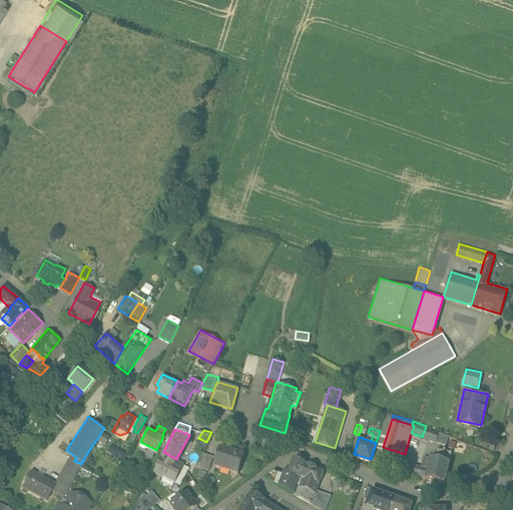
[(110,441),(106,450),(122,457),(126,448),(110,441)]
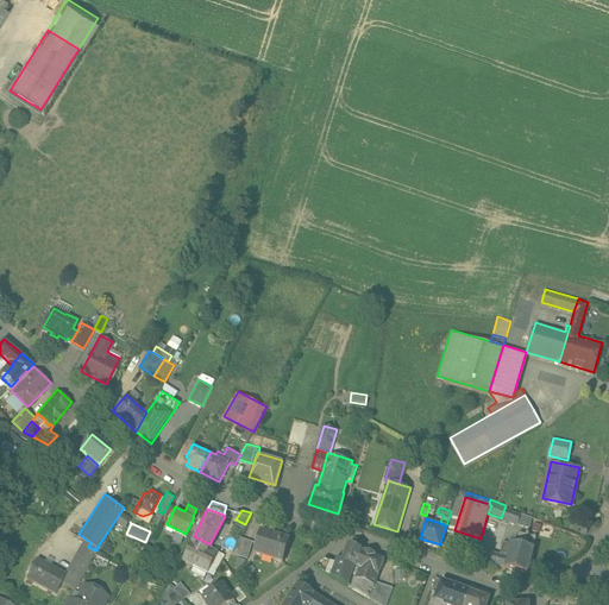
[(290,537),(261,528),(253,550),(283,559),(290,537)]
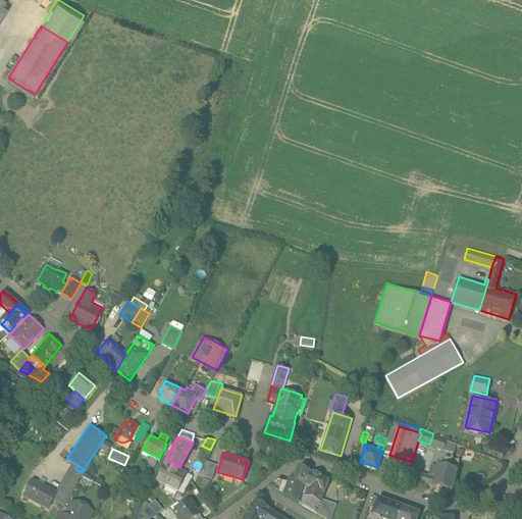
[(441,466),(431,463),(428,474),(420,472),(418,481),(433,485),(452,489),(460,458),(454,457),(454,456),(452,455),(452,456),(445,455),(441,466)]
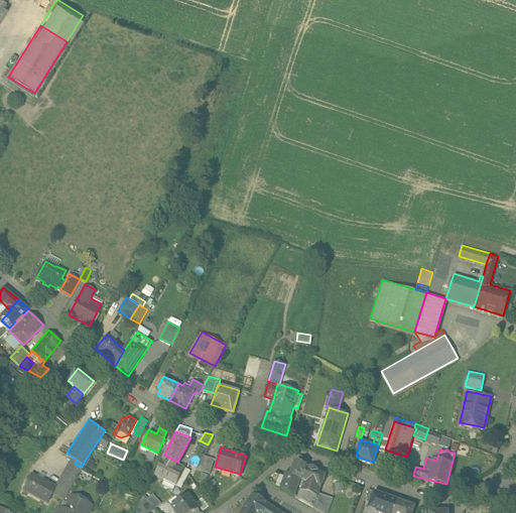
[(204,454),(196,467),(210,472),(215,458),(204,454)]
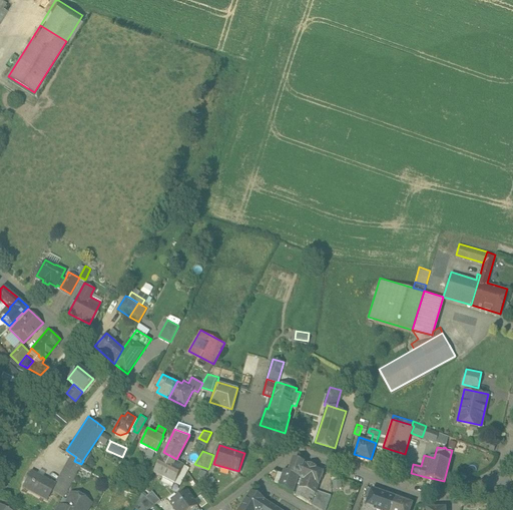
[(176,459),(163,452),(154,470),(162,474),(174,481),(184,463),(176,459)]
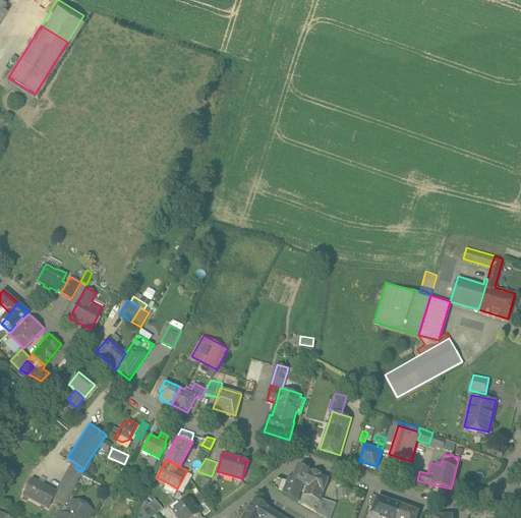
[(71,460),(55,490),(56,491),(53,497),(64,503),(82,471),(75,468),(77,464),(71,460)]
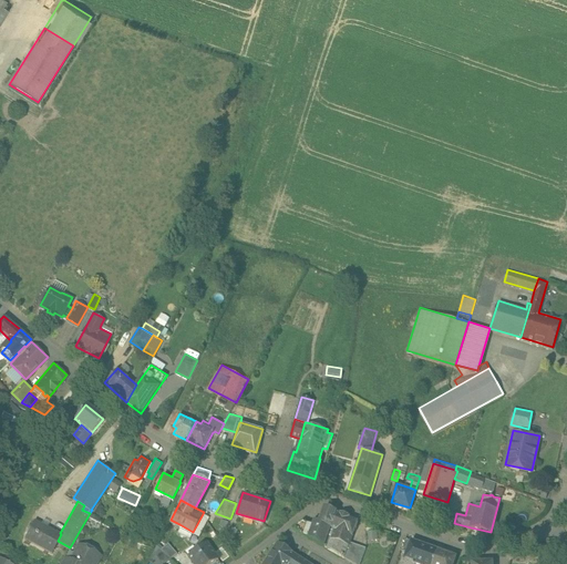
[(339,511),(325,505),(320,521),(326,522),(333,525),(339,511)]
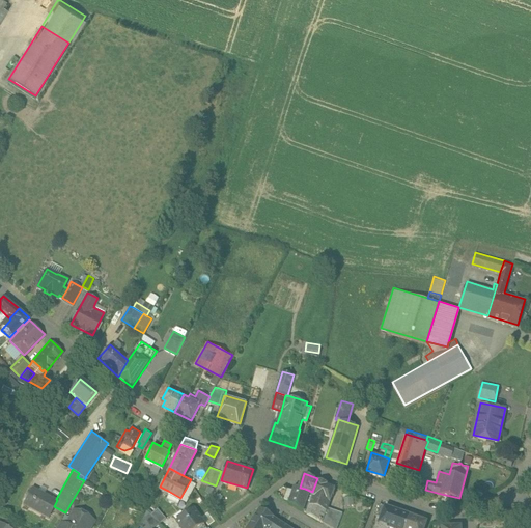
[(335,484),(317,478),(312,492),(319,495),(330,498),(335,484)]
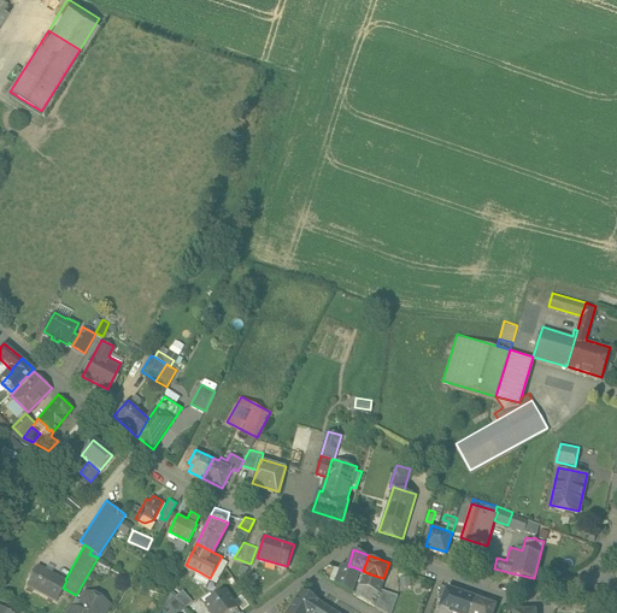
[(222,556),(210,578),(217,581),(225,563),(229,567),(233,560),(229,558),(228,559),(222,556)]
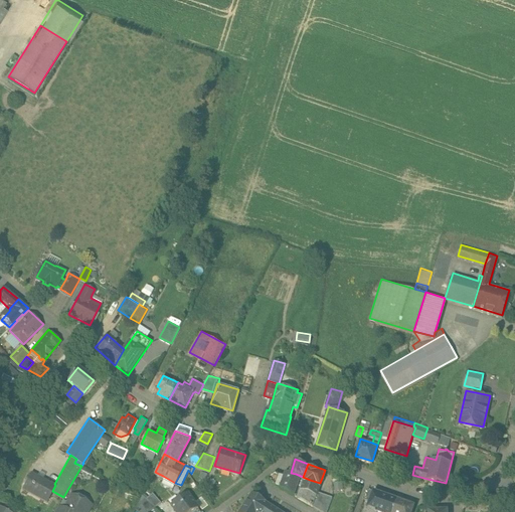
[(54,484),(31,471),(22,486),(47,500),(52,491),(55,485),(54,484)]
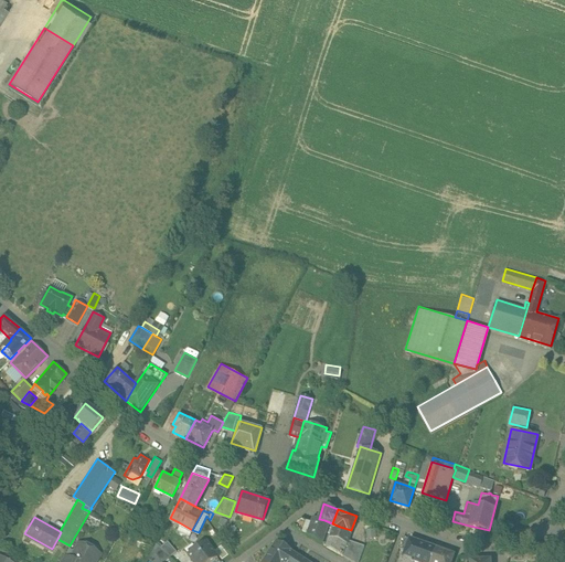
[(301,517),(292,525),(307,532),(311,522),(301,517)]
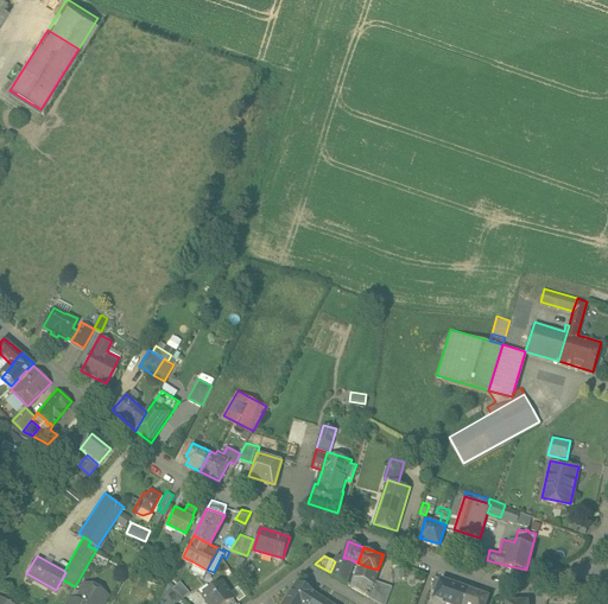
[(342,563),(335,561),(330,572),(350,584),(354,572),(346,568),(349,559),(343,558),(342,563)]
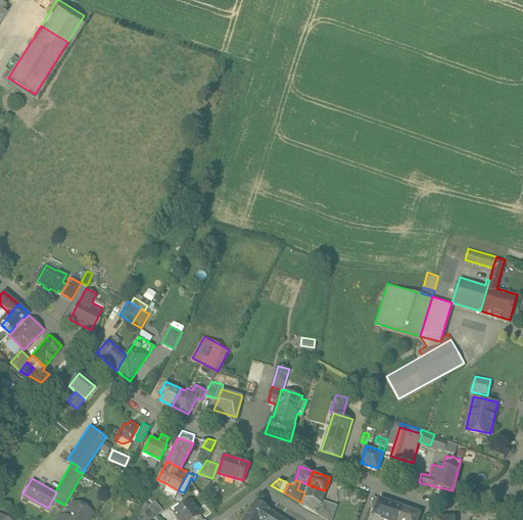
[(307,484),(300,481),(297,489),(304,492),(307,484)]
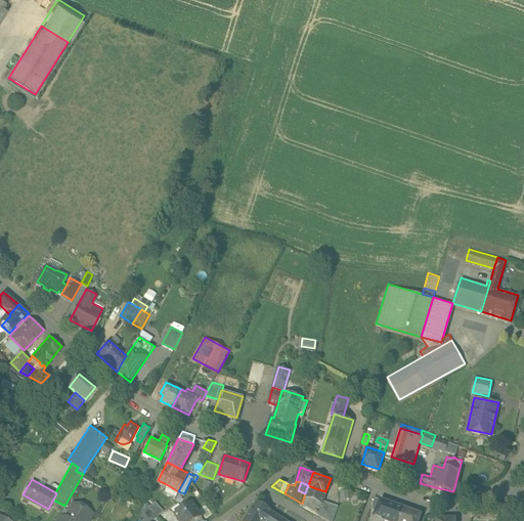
[(178,491),(166,484),(163,490),(175,497),(178,491)]
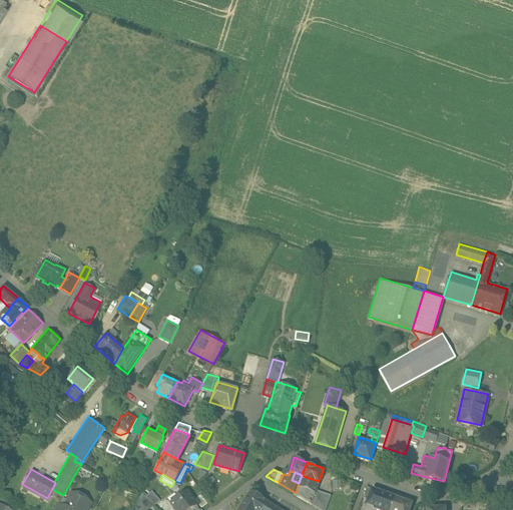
[(309,478),(302,475),(299,483),(296,493),(312,502),(313,498),(301,493),(304,485),(306,480),(308,481),(309,478)]
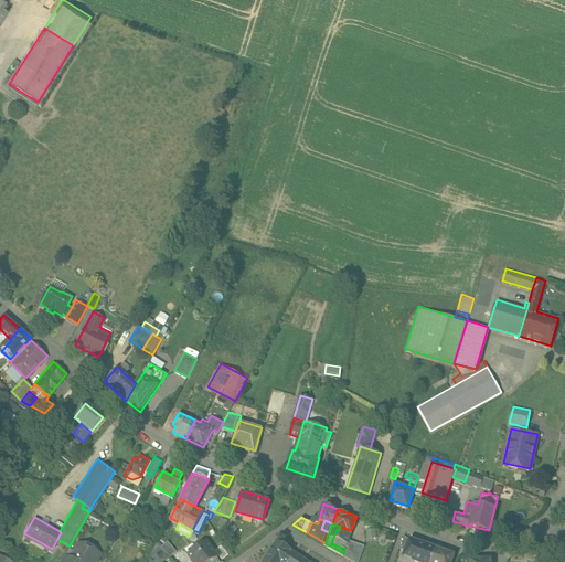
[(351,530),(340,527),(339,530),(337,529),(334,534),(348,540),(349,538),(351,530)]
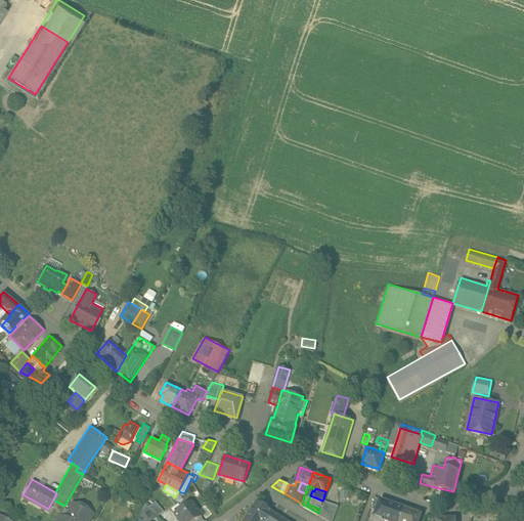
[(322,501),(310,495),(307,504),(319,509),(322,501)]
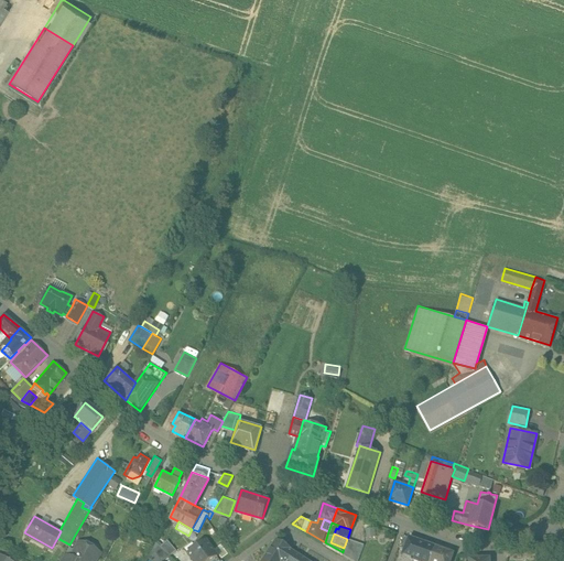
[(409,536),(402,533),(399,545),(404,547),(409,536)]
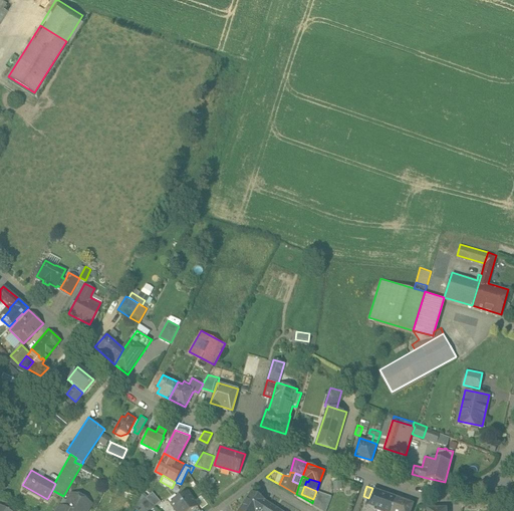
[(383,492),(372,488),(368,498),(366,505),(376,509),(380,510),(392,510),(398,497),(383,492)]
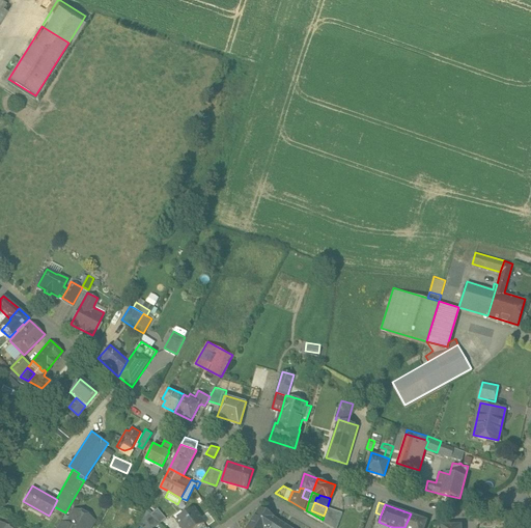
[(342,510),(328,505),(327,507),(324,516),(323,520),(336,527),(342,510)]
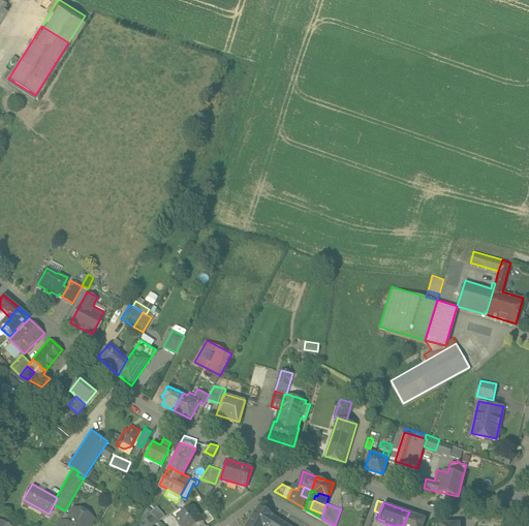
[(165,514),(157,504),(151,511),(160,519),(165,514)]
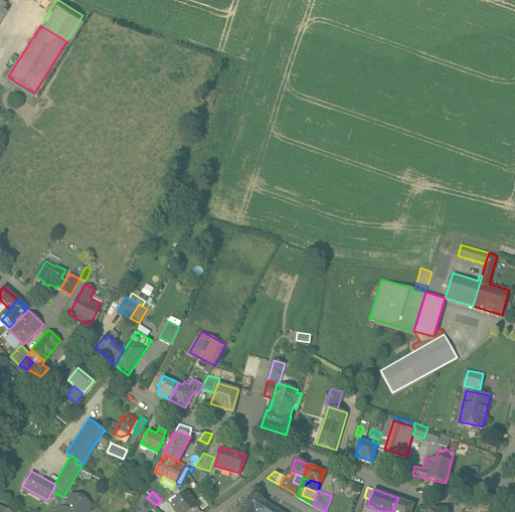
[(188,491),(171,503),(178,511),(190,511),(198,506),(188,491)]
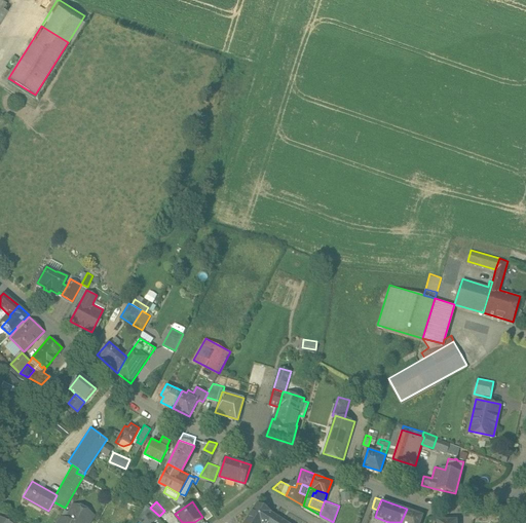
[(289,522),(271,512),(272,511),(258,501),(243,522),(289,522)]
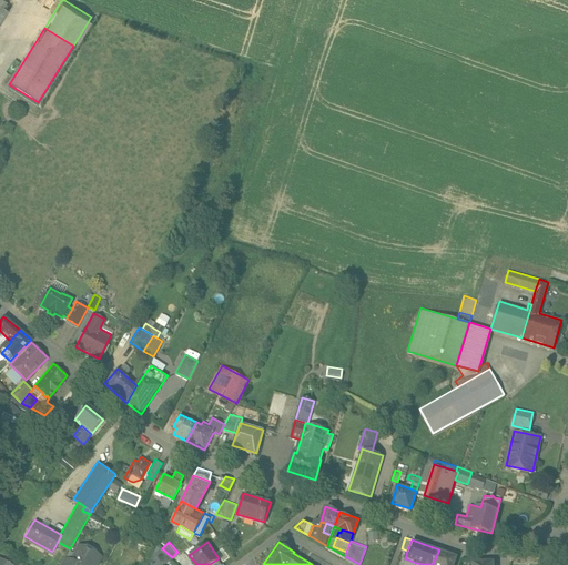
[(162,548),(158,544),(154,551),(163,563),(172,557),(162,548)]
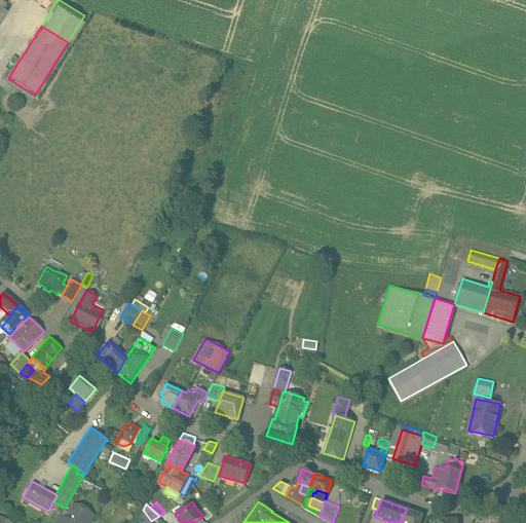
[(90,513),(75,506),(75,505),(74,505),(67,519),(72,522),(71,522),(85,522),(91,514),(90,513)]
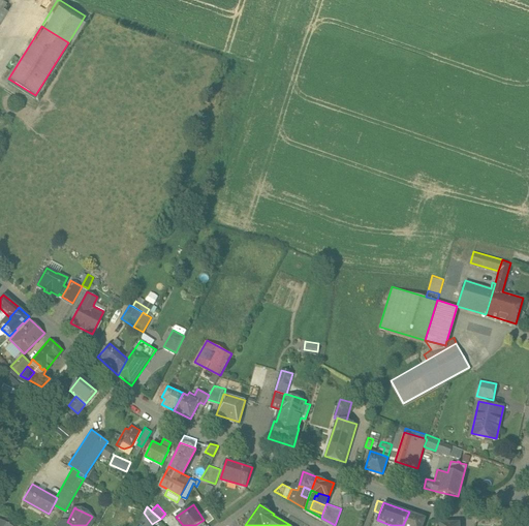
[(423,525),(426,518),(409,512),(403,525),(423,525)]
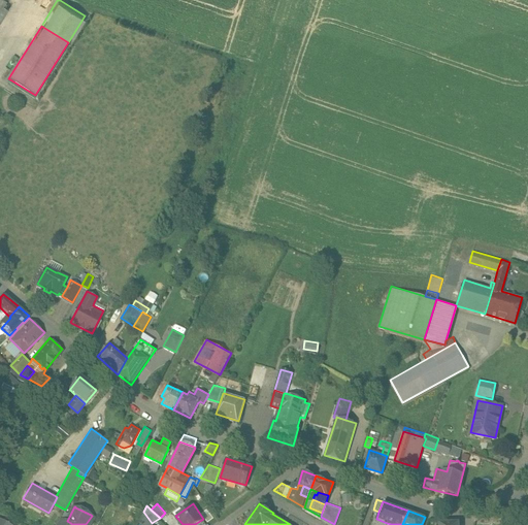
[(152,524),(152,523),(143,512),(139,518),(143,524),(152,524)]
